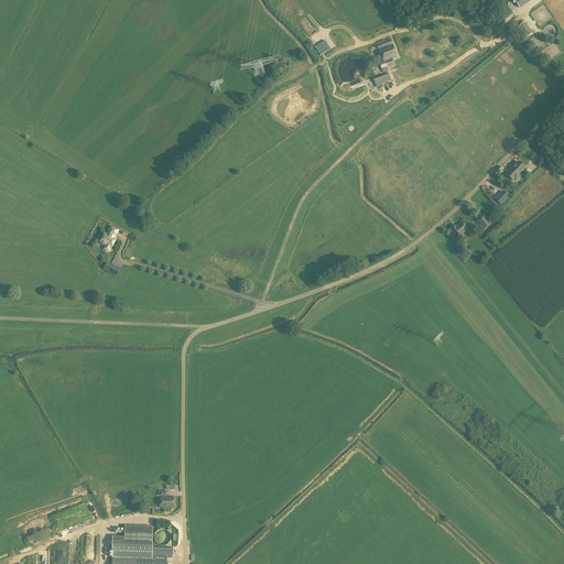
[(523,33),(524,36),(530,33),(519,15),(511,21),(521,35),(523,33)]
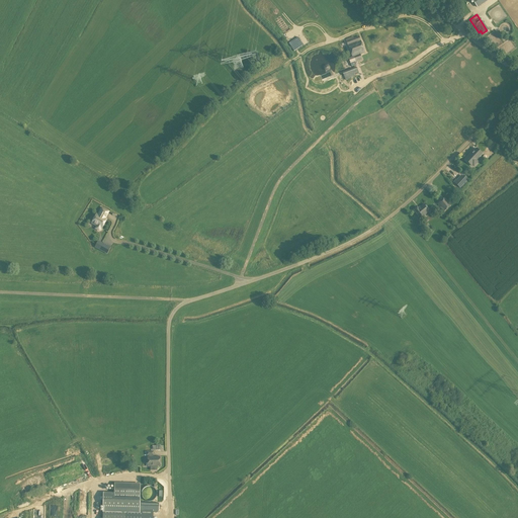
[(364,53),(358,36),(350,39),(349,37),(346,39),(352,57),(354,62),(361,60),(359,55),(364,53)]
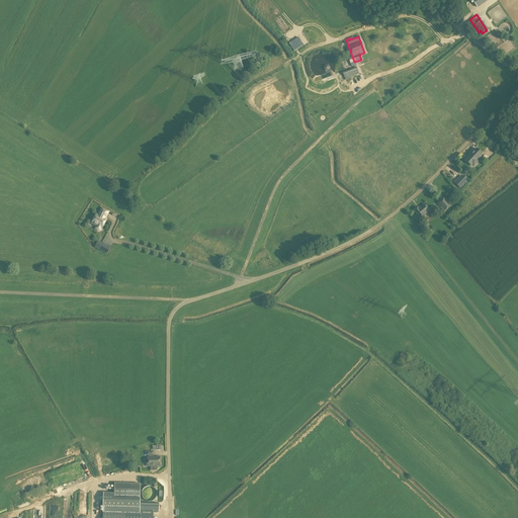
[(298,45),(295,40),(289,45),(294,52),(304,45),(301,41),(298,45)]
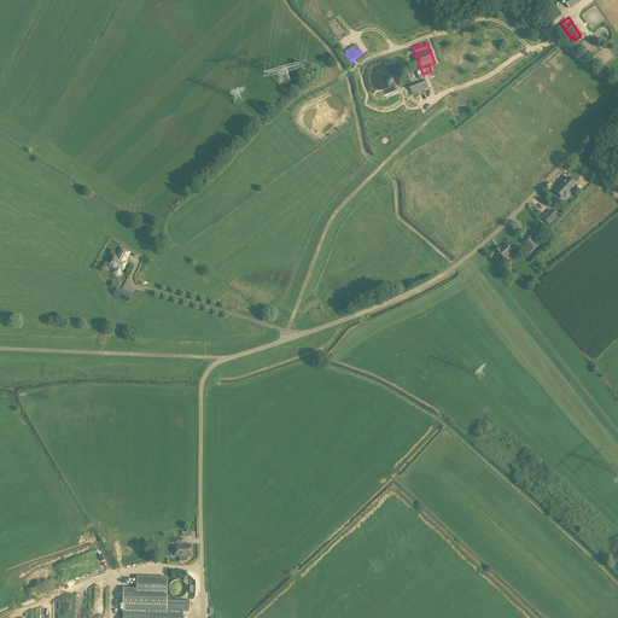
[(412,95),(424,92),(423,89),(427,87),(425,80),(408,86),(412,95)]
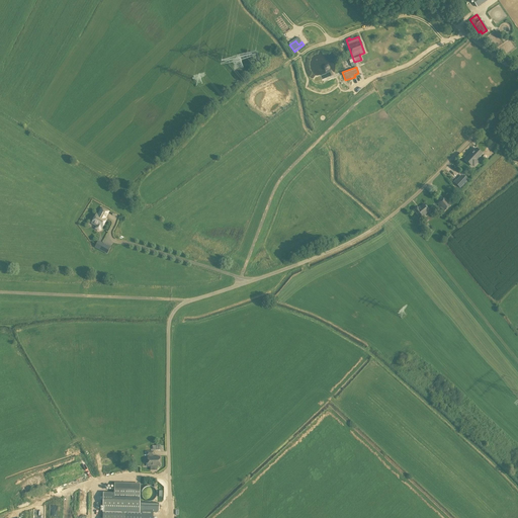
[(475,166),(478,163),(475,161),(482,154),(477,149),(469,156),(466,159),(473,166),(475,166)]
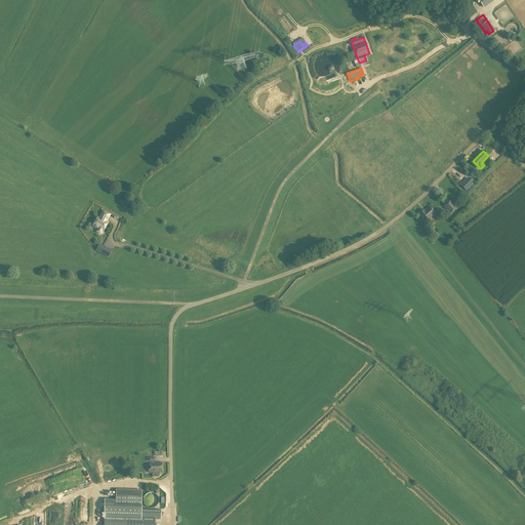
[(467,191),(474,184),(473,183),(471,179),(468,177),(462,183),(462,182),(459,185),(467,191)]
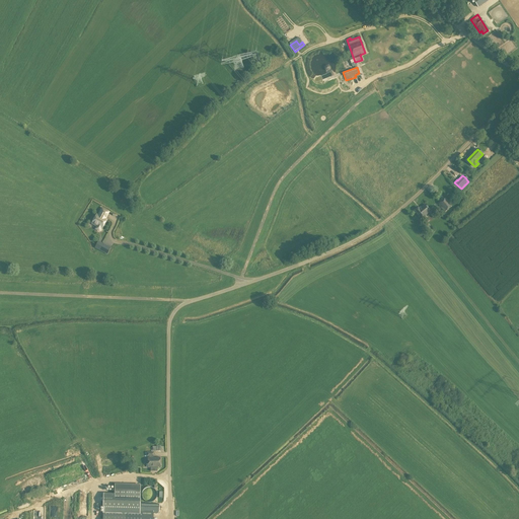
[(444,212),(452,206),(445,198),(438,205),(444,212)]
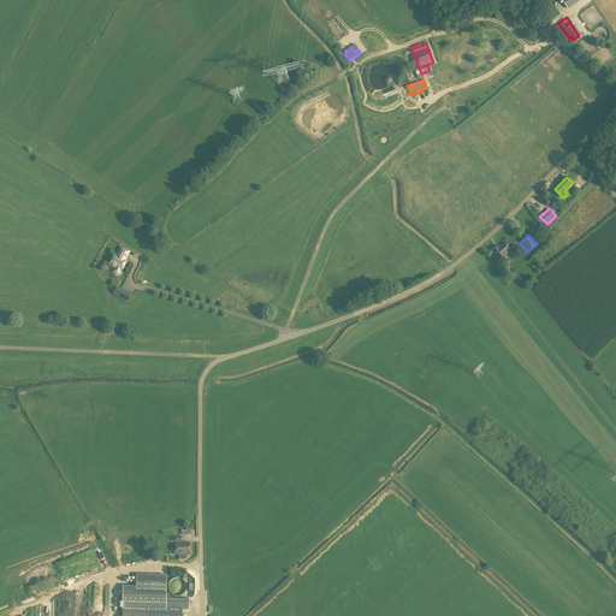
[(511,252),(504,243),(498,249),(496,247),(492,249),(501,261),(504,258),(504,256),(511,252)]
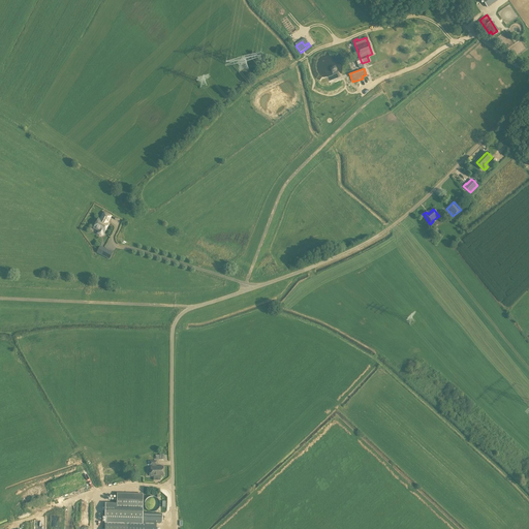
[(107,223),(111,216),(103,212),(100,219),(98,218),(94,227),(99,230),(97,234),(100,235),(102,235),(103,232),(104,232),(109,224),(107,223)]
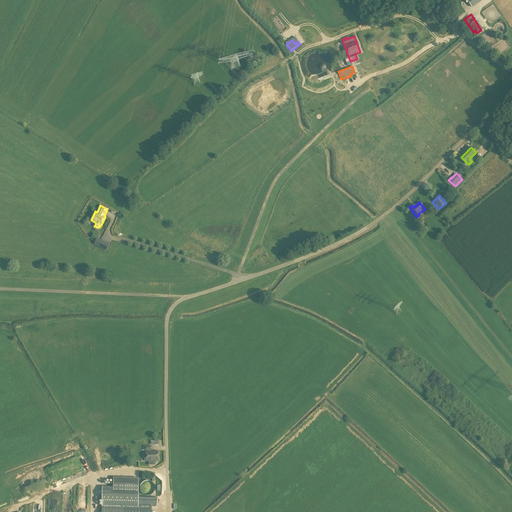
[(423,230),(427,226),(423,221),(419,225),(423,230)]
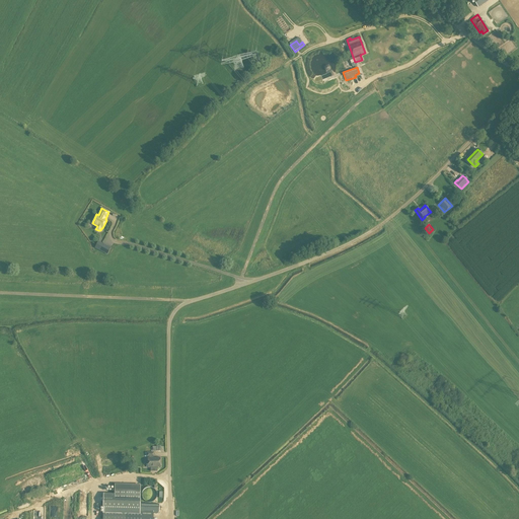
[(109,241),(98,236),(96,242),(106,247),(109,241)]
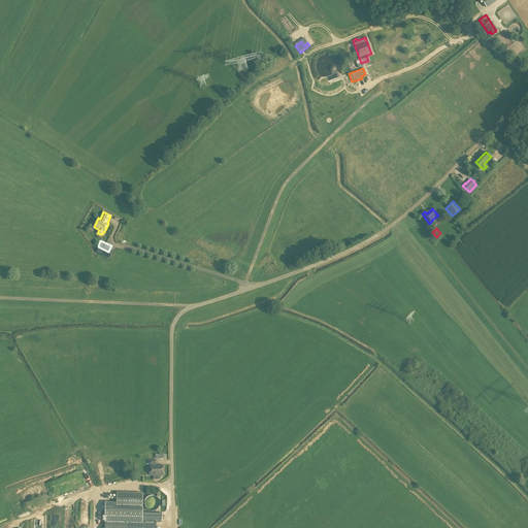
[(156,466),(156,464),(156,460),(150,461),(150,464),(152,464),(152,466),(150,466),(151,475),(163,475),(163,465),(156,466)]
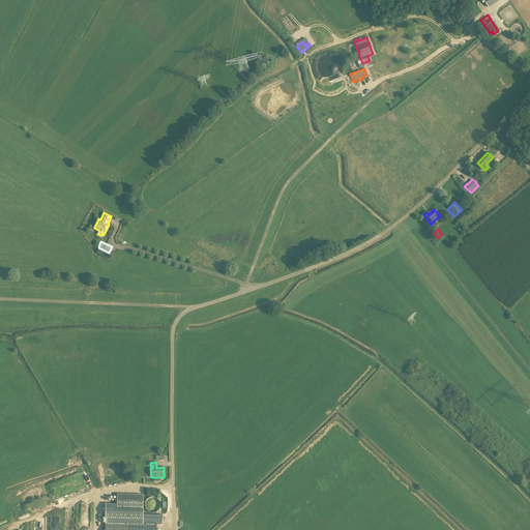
[(79,475),(64,480),(67,490),(82,486),(79,475)]
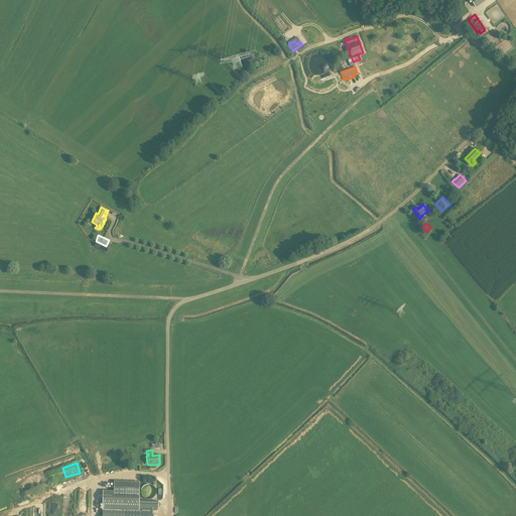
[(139,498),(139,483),(114,482),(114,491),(103,491),(102,515),(151,515),(152,508),(139,507),(139,498)]
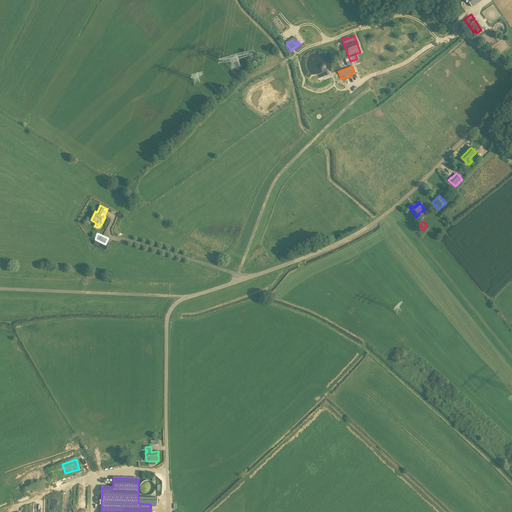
[(147,495),(148,495),(150,495),(151,495),(152,494),(153,493),(154,492),(154,491),(155,490),(155,488),(155,487),(155,486),(154,485),(153,484),(153,483),(152,482),(151,481),(149,481),(148,480),(147,480),(146,481),(144,481),(143,482),(142,482),(141,483),(141,484),(140,485),(140,487),(140,488),(140,489),(140,490),(141,492),(142,493),(142,494),(143,494),(145,495),(146,495),(147,495)]
